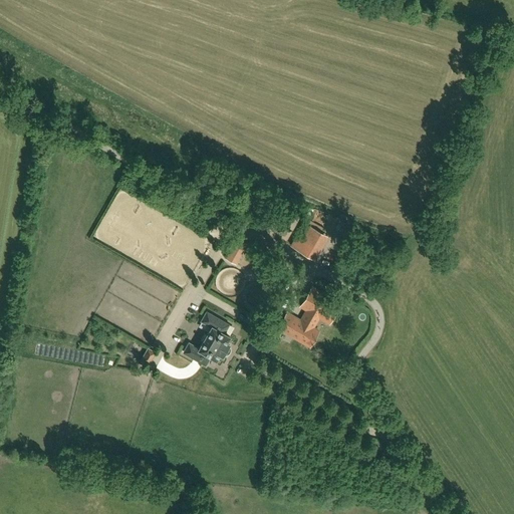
[(289,246),(307,256),(320,232),(302,222),(289,246)]
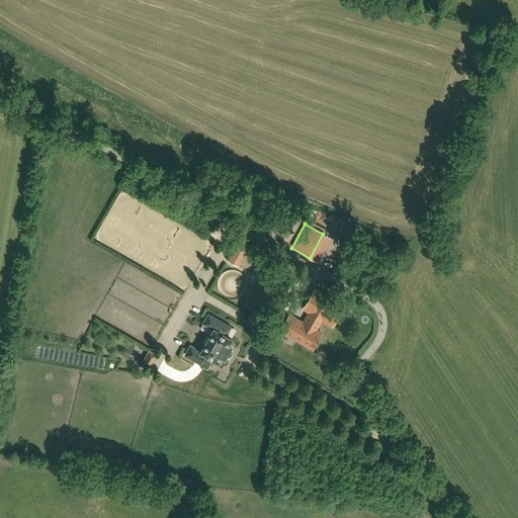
[(248,244),(248,243),(237,247),(229,260),(235,264),(242,252),(243,253),(248,244)]
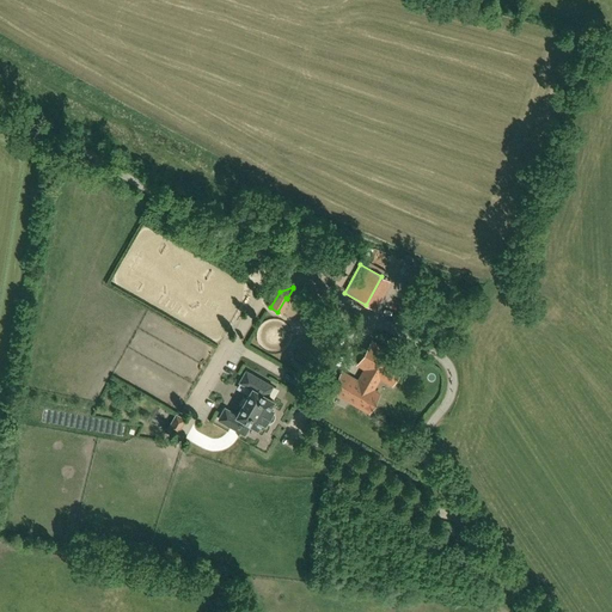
[(401,314),(405,307),(399,303),(393,310),(401,314)]
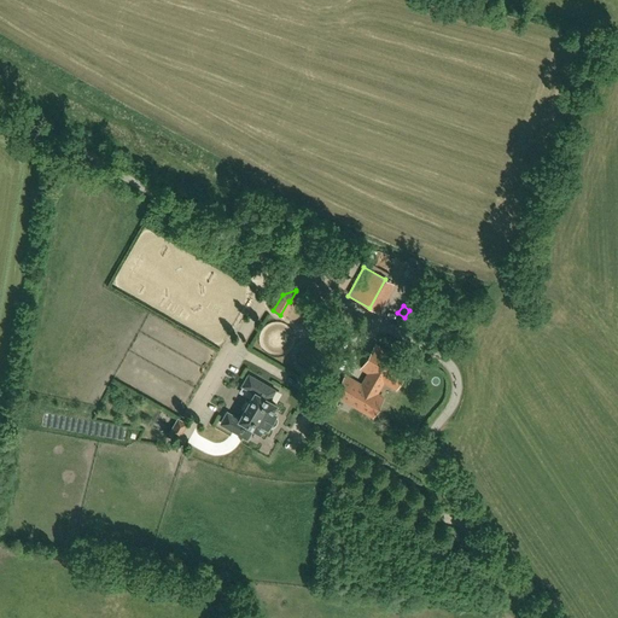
[(360,368),(368,373),(361,384),(345,374),(333,395),(373,418),(384,397),(378,394),(384,382),(396,389),(410,365),(374,344),(360,368)]
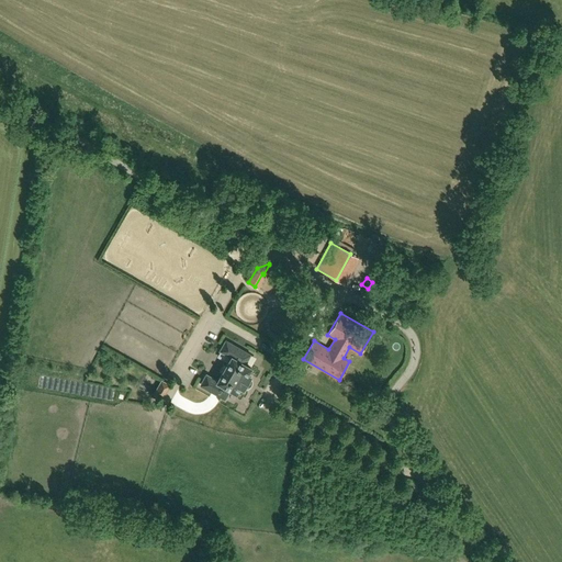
[(224,400),(225,397),(227,396),(231,391),(237,394),(240,388),(244,390),(251,377),(248,375),(251,369),(245,366),(248,359),(248,357),(248,355),(226,343),(221,352),(232,359),(218,383),(208,377),(202,386),(224,400)]
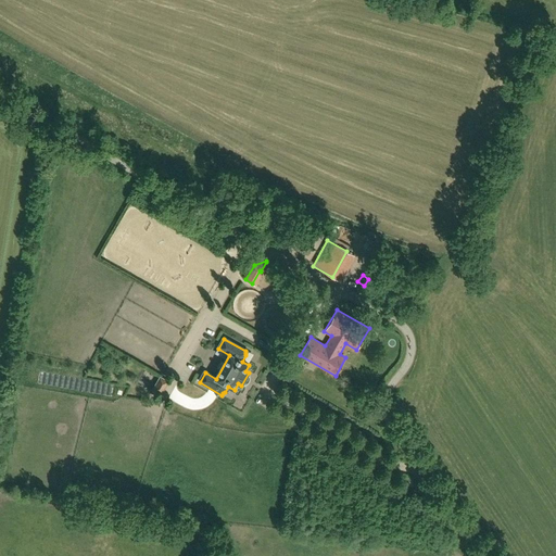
[(152,389),(161,394),(168,381),(159,376),(152,389)]
